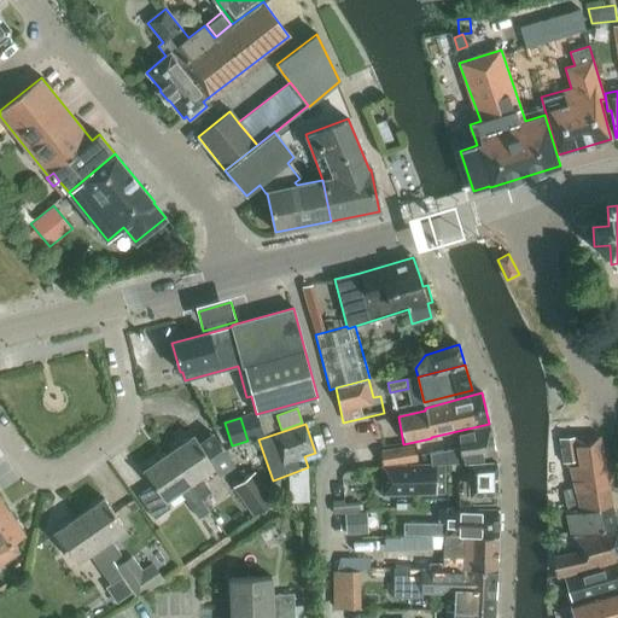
[(467,462),(496,460),(496,459),(490,425),(456,432),(459,448),(430,453),(430,454),(431,465),(436,465),(467,462)]
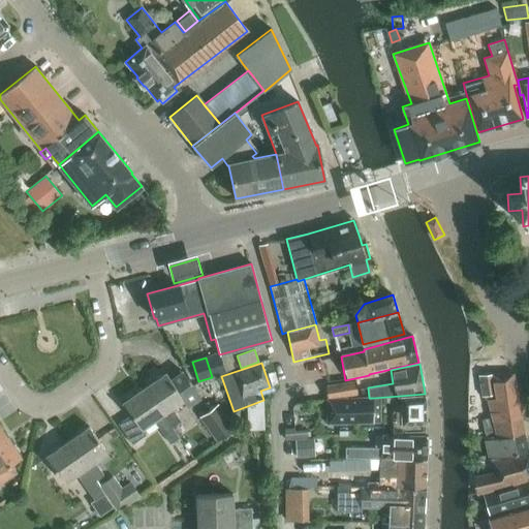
[(170,379),(166,373),(162,375),(160,375),(155,378),(155,381),(145,389),(172,428),(173,427),(181,422),(172,408),(184,400),(188,406),(200,398),(182,372),(170,379)]
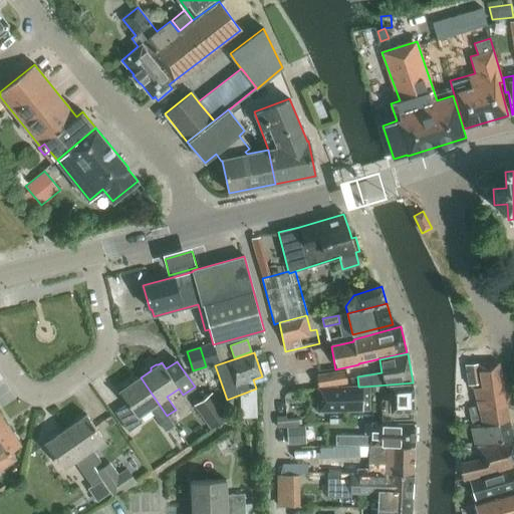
[(479,410),(507,406),(503,383),(499,362),(466,365),(469,384),(473,384),(479,410)]
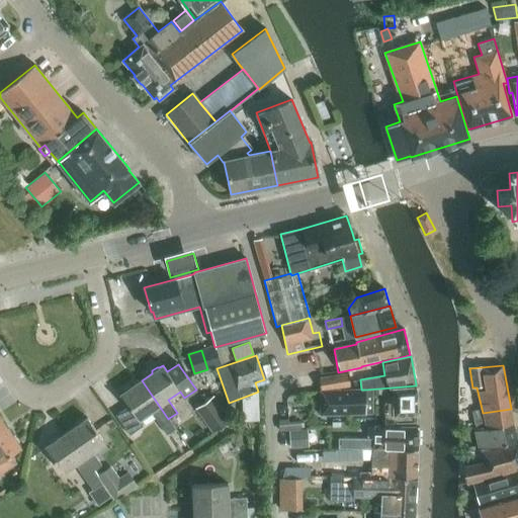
[(361,390),(360,380),(350,382),(348,372),(319,378),(321,392),(361,390)]
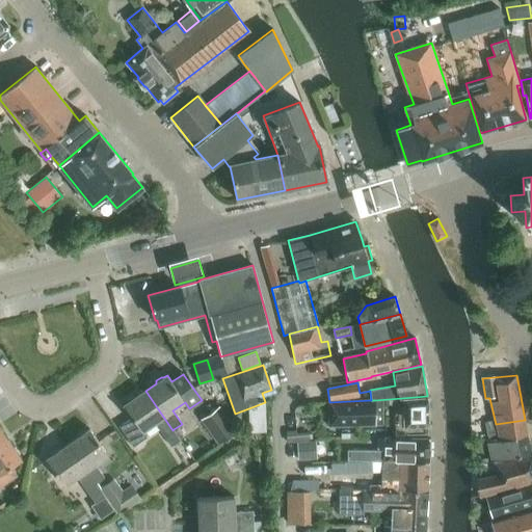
[(155,423),(171,446),(180,440),(174,429),(173,430),(145,391),(135,397),(133,397),(128,400),(127,403),(124,405),(132,417),(118,426),(133,447),(147,437),(142,431),(155,423)]
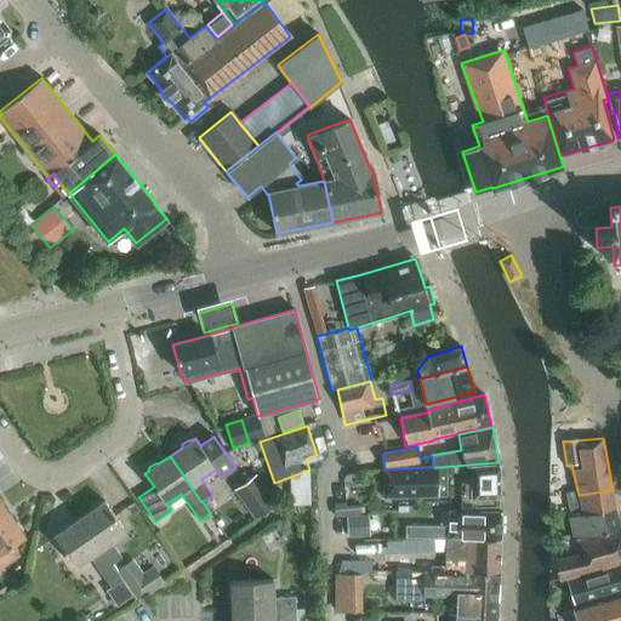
[(499,462),(469,465),(469,483),(460,483),(461,506),(477,505),(477,506),(497,505),(497,496),(499,496),(499,462)]
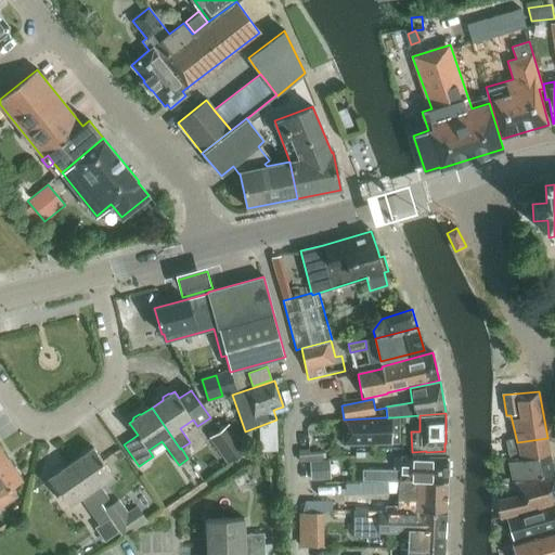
[(387,417),(344,420),(343,420),(344,444),(399,442),(400,417),(391,417),(387,417)]
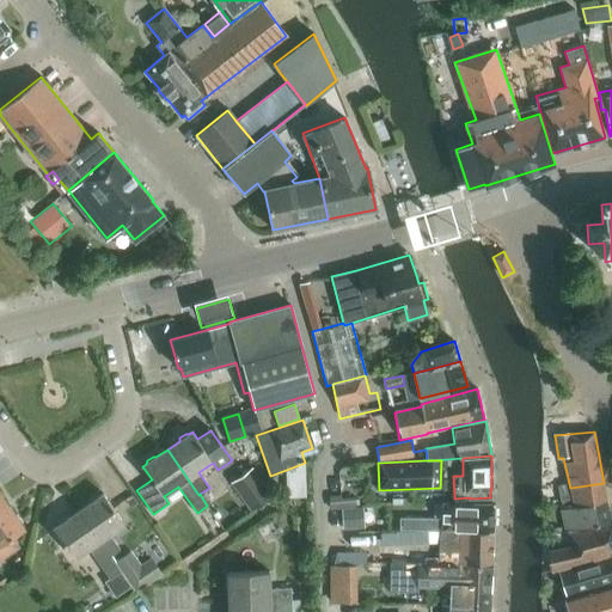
[(250,509),(273,495),(254,466),(231,482),(250,509)]
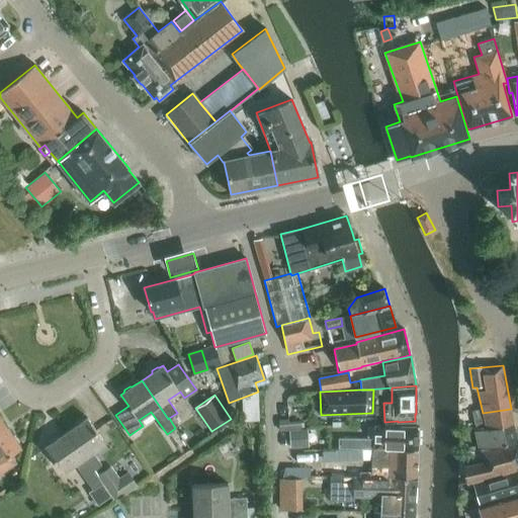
[(487,429),(513,424),(511,409),(483,413),(486,428),(487,429)]
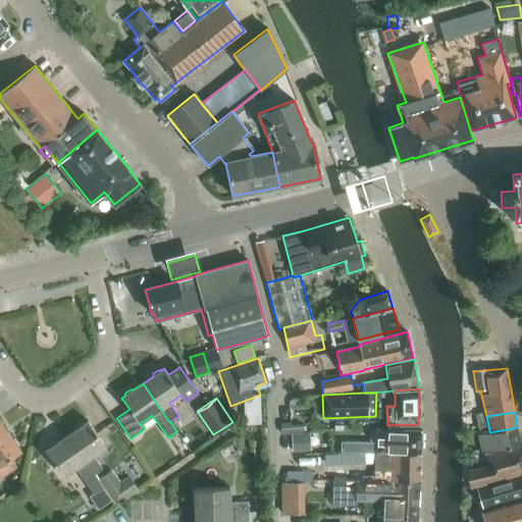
[(88,421),(85,423),(82,423),(77,426),(76,428),(66,435),(94,474),(102,469),(93,456),(106,447),(88,421)]
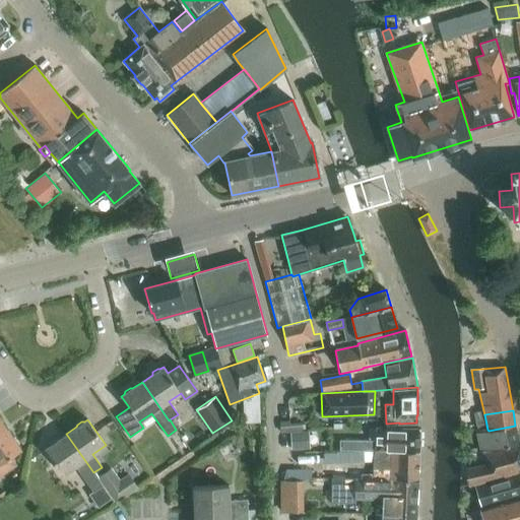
[(280,433),(289,433),(303,432),(302,423),(289,423),(288,419),(279,420),(280,433)]
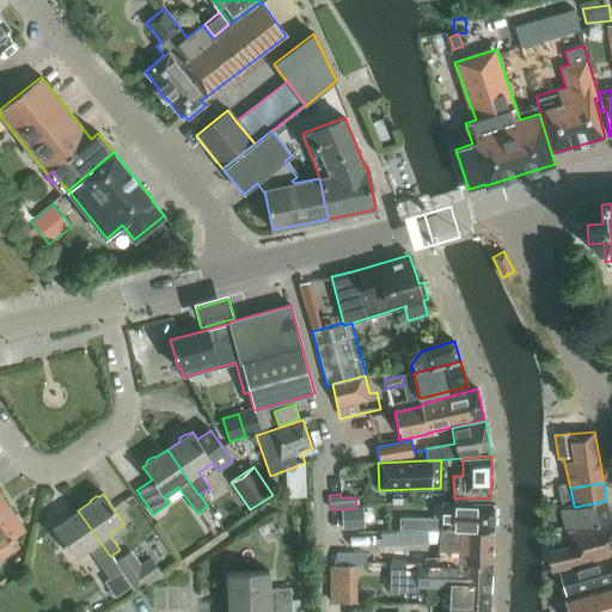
[(568,530),(611,520),(606,501),(575,507),(574,506),(563,507),(568,530)]
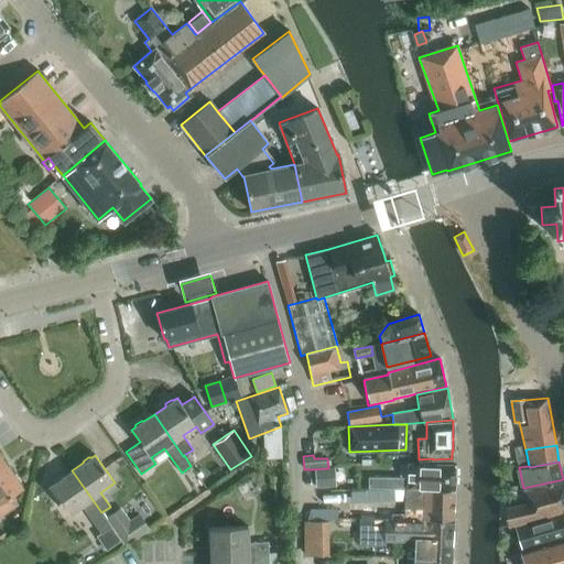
[(391,489),(405,489),(408,489),(454,490),(455,465),(409,464),(409,478),(387,478),(387,479),(387,489),(391,489)]
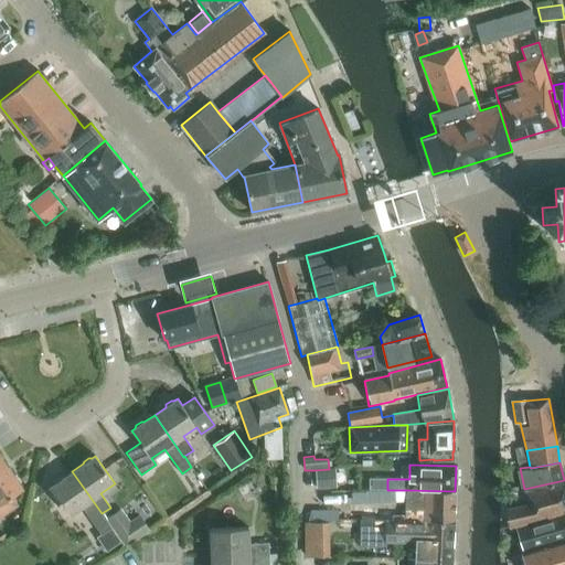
[(7,466),(0,470),(0,518),(18,505),(11,496),(22,488),(7,466)]
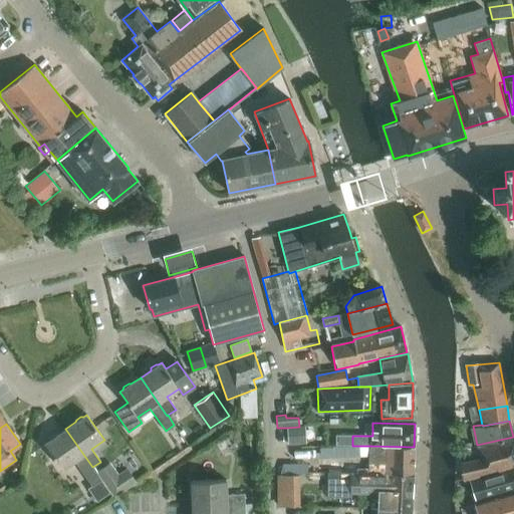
[(306,443),(305,426),(299,427),(286,428),(288,444),(306,443)]
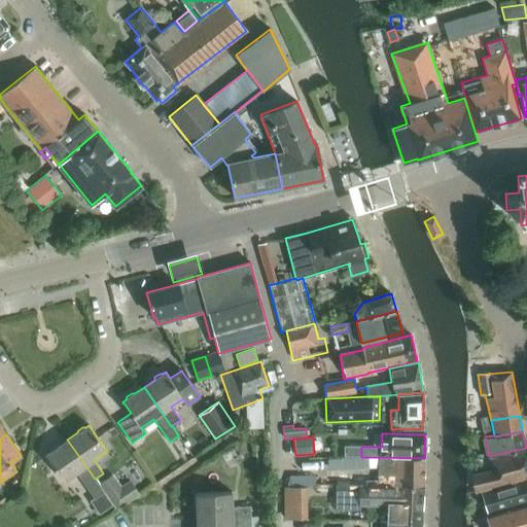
[(64,481),(76,472),(84,486),(85,485),(95,479),(67,440),(57,447),(55,447),(49,450),(49,452),(45,455),(64,481)]
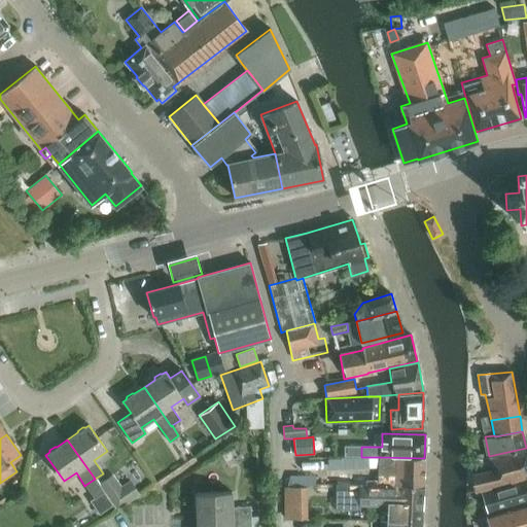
[(361,448),(347,448),(347,458),(360,457),(361,457),(361,448)]
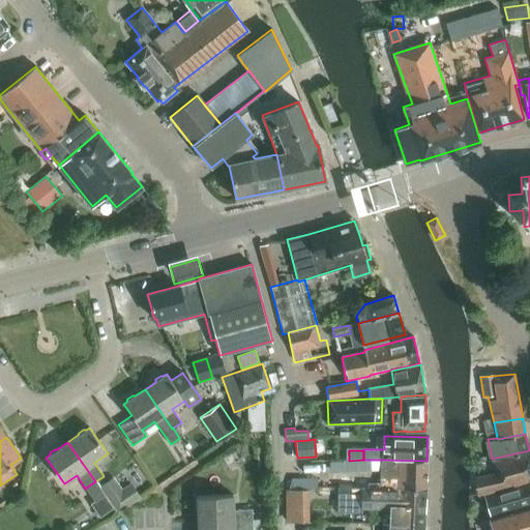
[(529,453),(529,450),(492,459),(495,472),(475,475),(477,494),(529,479),(529,453)]
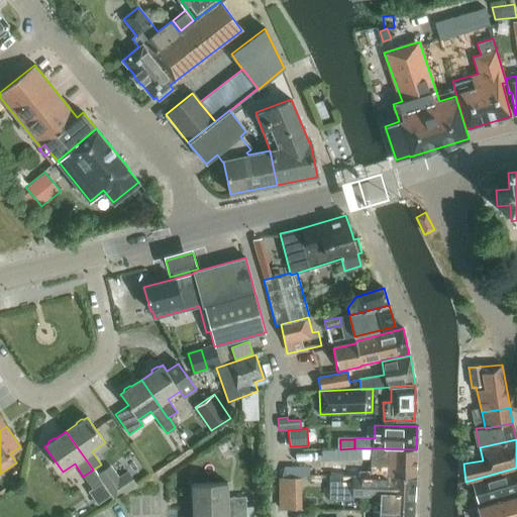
[(359,459),(358,448),(354,448),(353,448),(340,449),(332,449),(333,460),(359,459)]
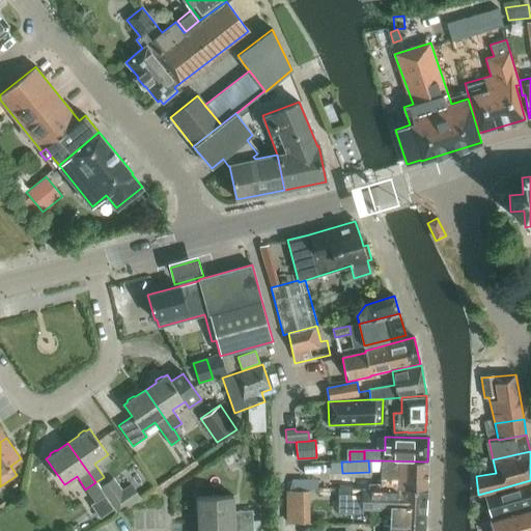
[(427,491),(427,462),(384,460),(382,460),(368,460),(369,472),(381,471),(380,490),(427,492),(427,491)]
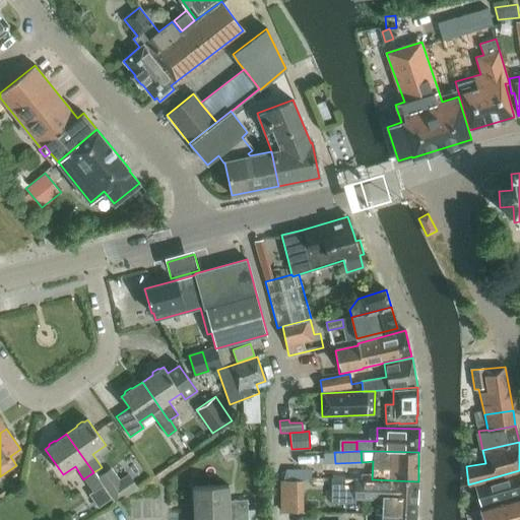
[(120,478),(112,467),(98,476),(116,503),(138,488),(128,473),(120,478)]
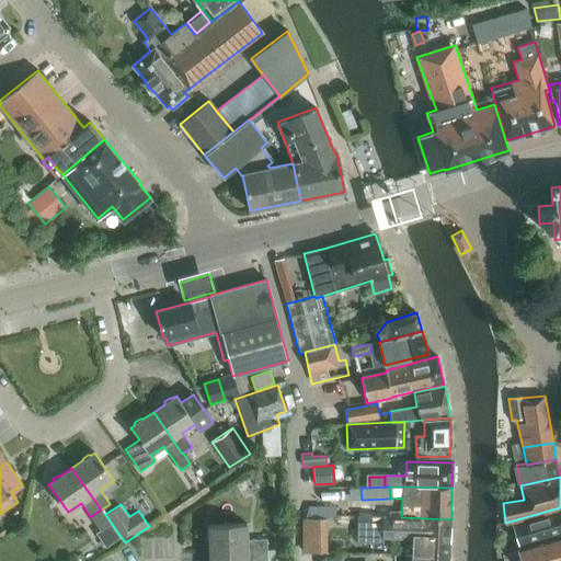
[(526,544),(560,531),(560,508),(513,522),(518,544),(526,544)]
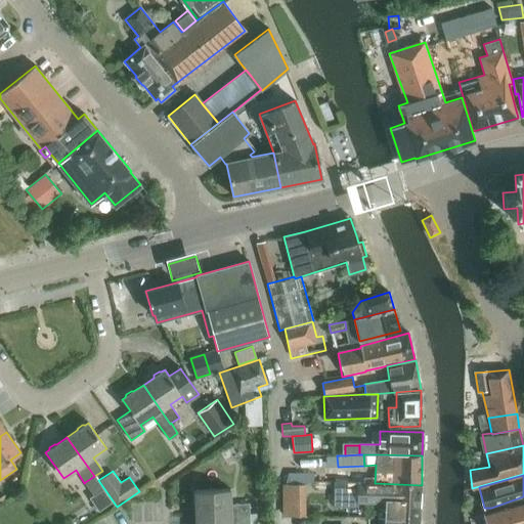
[(94,476),(85,482),(91,491),(100,485),(94,476)]
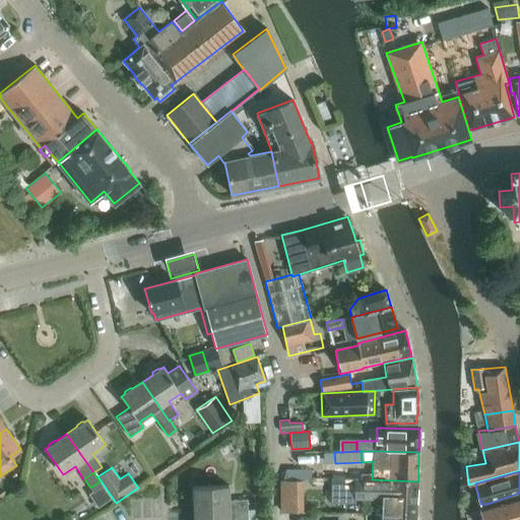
[(418,481),(372,479),(331,478),(331,502),(355,503),(355,500),(384,500),(383,515),(416,516),(418,481)]
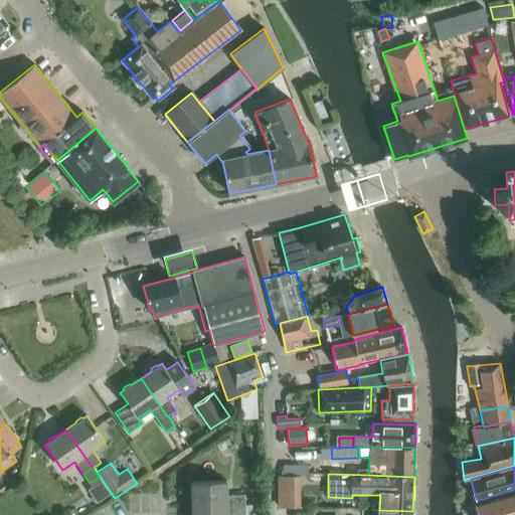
[(280,507),(294,506),(294,480),(280,480),(280,507)]
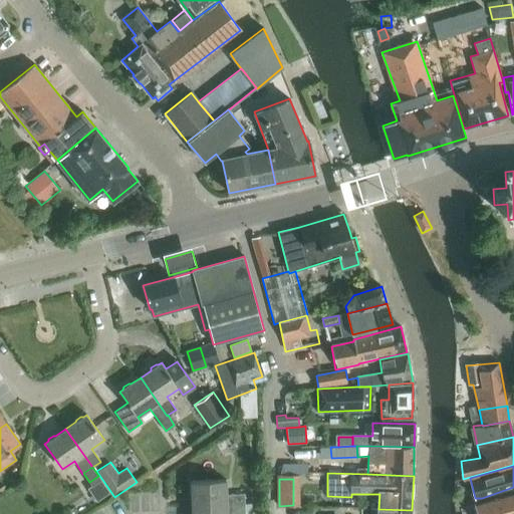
[(97,502),(110,493),(101,480),(88,489),(97,502)]
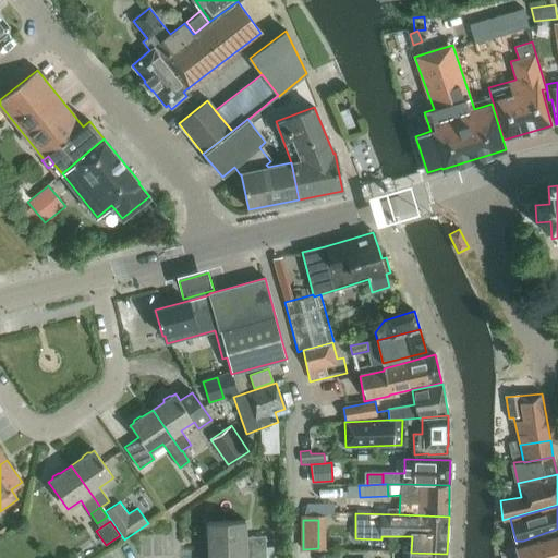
[(208,550),(266,548),(265,536),(245,537),(245,521),(207,522),(208,550)]
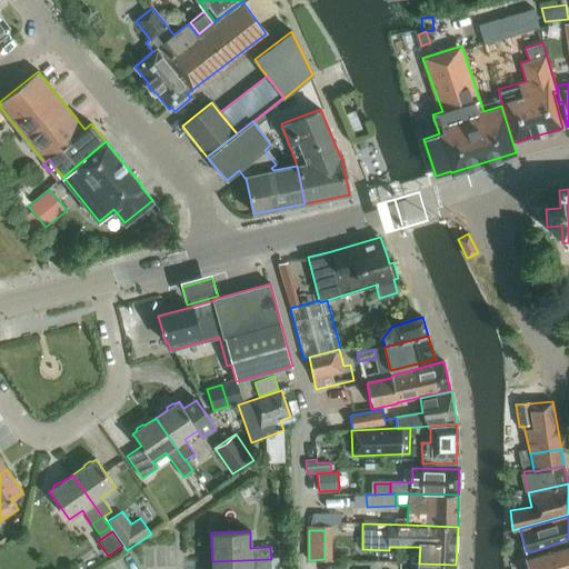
[(568,568),(568,539),(533,551),(526,551),(527,555),(525,556),(529,568),(568,568)]
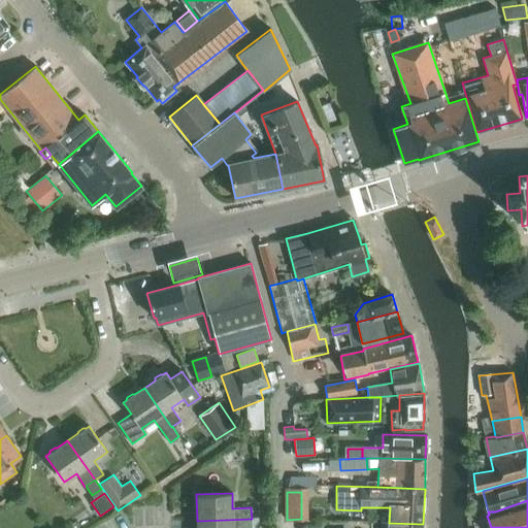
[(197,527),(252,527),(252,519),(197,521),(197,527)]
